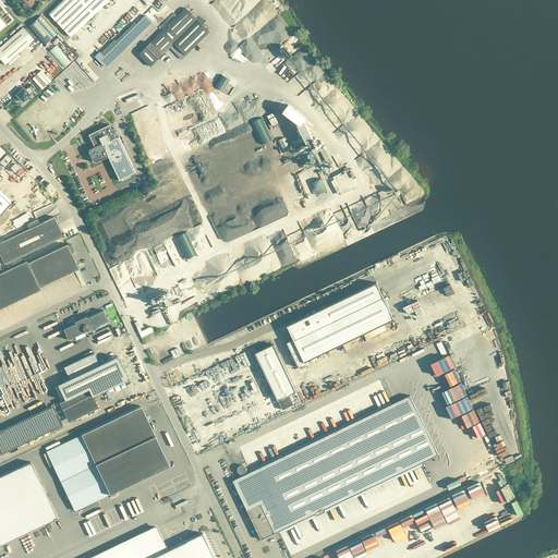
[(21,0),(20,2),(27,10),(33,4),(32,2),(34,0),(21,0)]
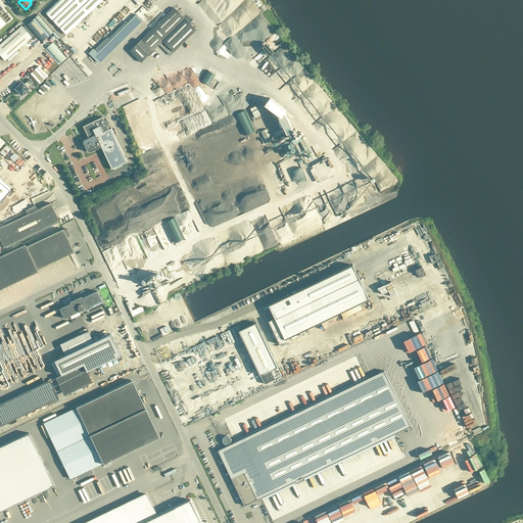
[(102,0),(58,0),(45,13),(65,35),(102,0)]
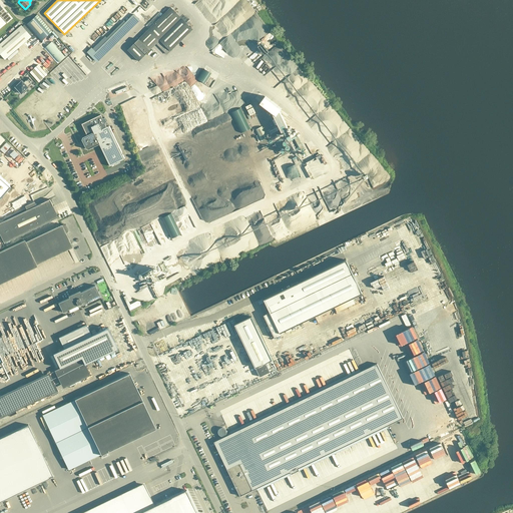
[(134,43),(127,50),(138,61),(144,54),(145,55),(149,51),(148,50),(156,44),(166,54),(191,30),(170,8),(138,40),(138,39),(134,43)]
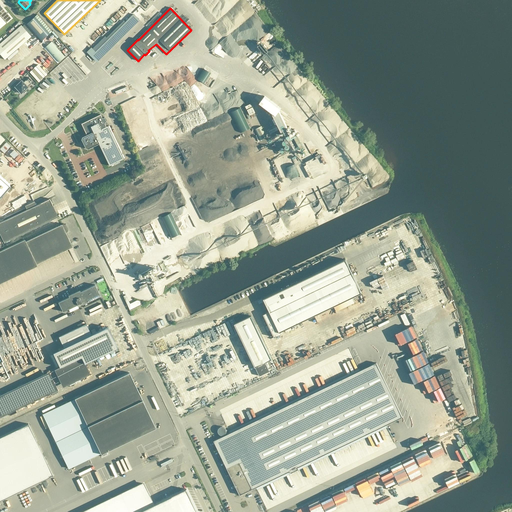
[(118,11),(108,22),(107,23),(110,26),(121,14),(118,11)]
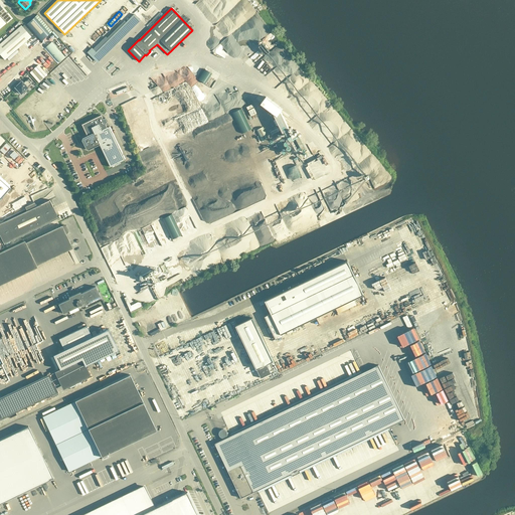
[(37,15),(26,24),(41,41),(52,32),(37,15)]
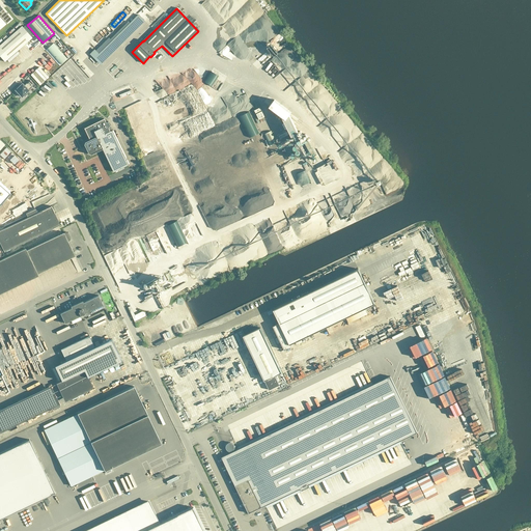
[(94,50),(90,55),(95,60),(98,62),(99,63),(143,20),(139,16),(112,42),(109,37),(95,51),(94,51),(94,50)]
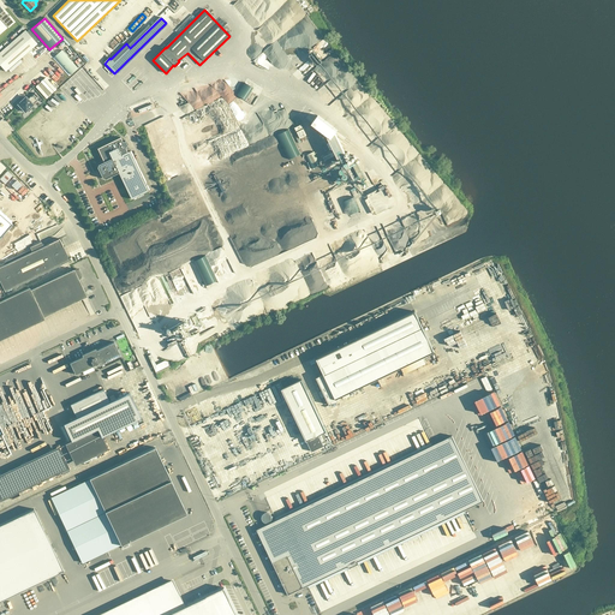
[(308,18),(281,37),(288,47),(300,37),(303,41),(308,39),(315,48),(316,47),(320,52),(326,47),(324,45),(322,47),(320,42),(323,40),(308,18)]
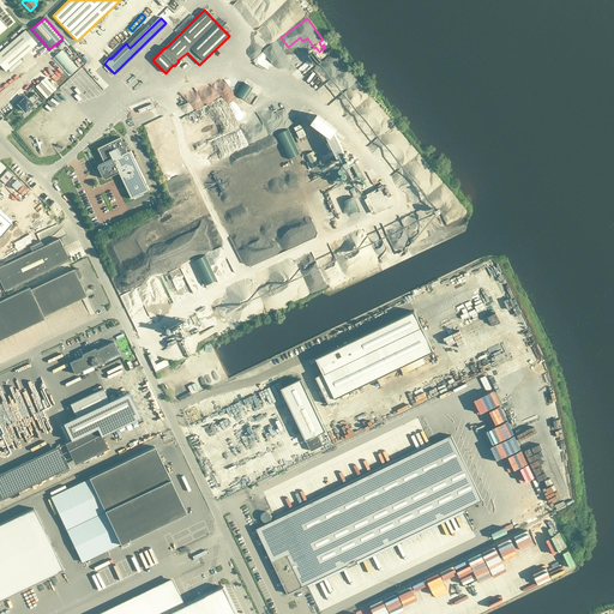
[(25,30),(0,52),(0,65),(5,72),(37,44),(36,43),(26,32),(25,30)]
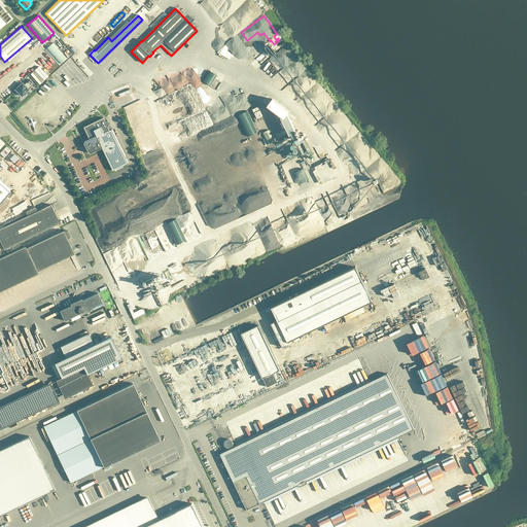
[(44,48),(22,70),(35,85),(59,64),(44,48)]
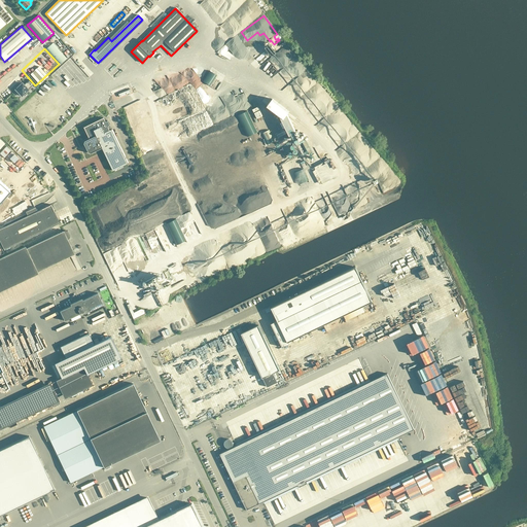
[(203,84),(195,73),(188,77),(186,74),(182,77),(184,80),(186,79),(195,91),(203,84)]
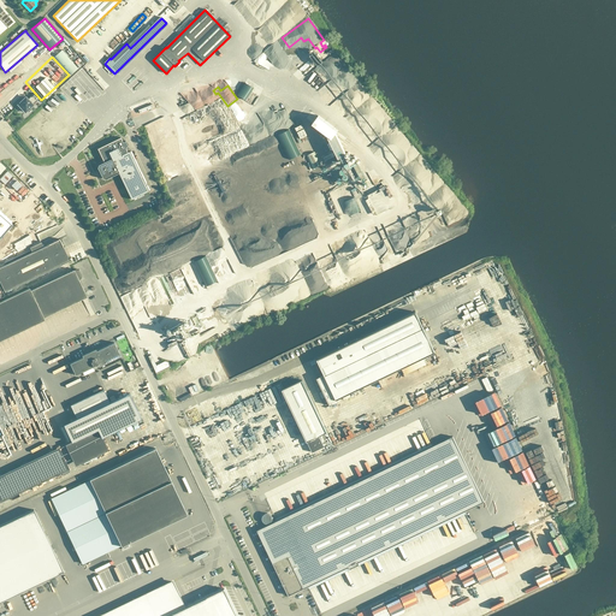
[(28,100),(25,98),(18,105),(25,113),(34,106),(33,105),(40,99),(34,94),(28,100)]
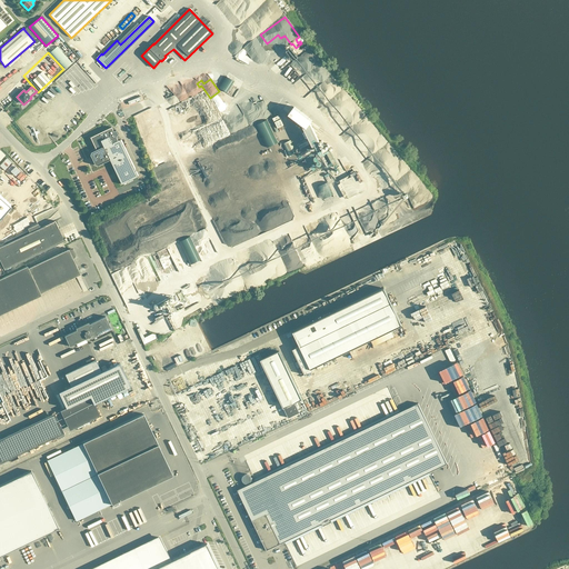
[(58,98),(62,93),(59,89),(53,93),(58,98)]
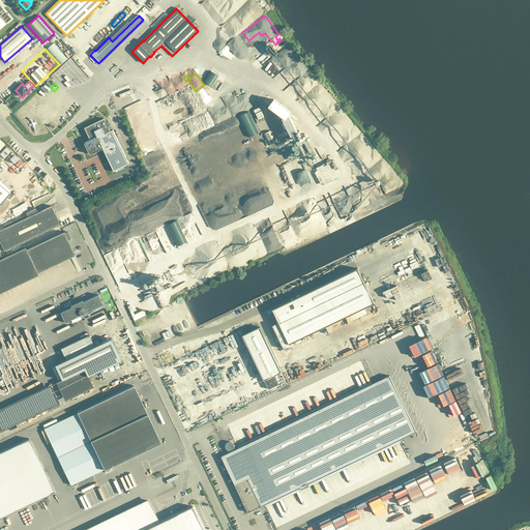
[(232,108),(206,109),(214,127),(240,116),(238,116),(245,112),(245,108),(259,108),(257,104),(252,106),(251,104),(249,100),(247,100),(245,95),(237,99),(234,99),(234,104),(235,105),(235,107),(232,108)]
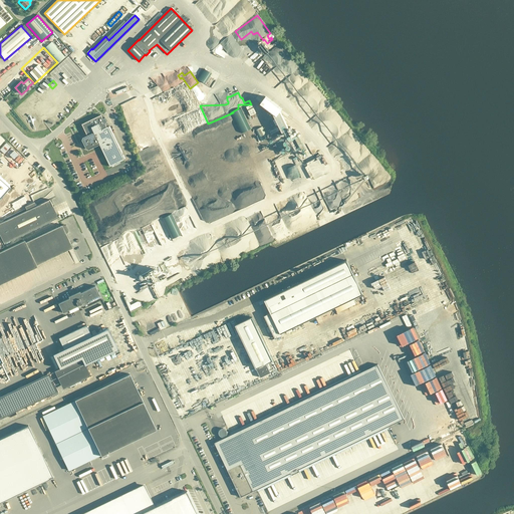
[(288,94),(288,104),(302,103),(302,94),(288,94)]
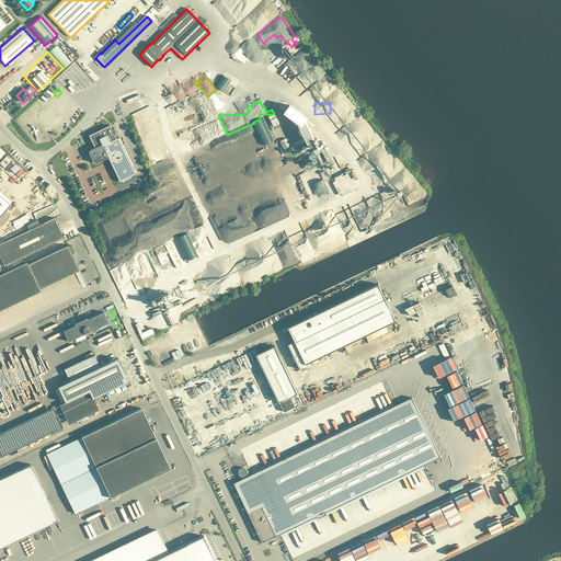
[(318,146),(305,116),(297,119),(309,150),(318,146)]
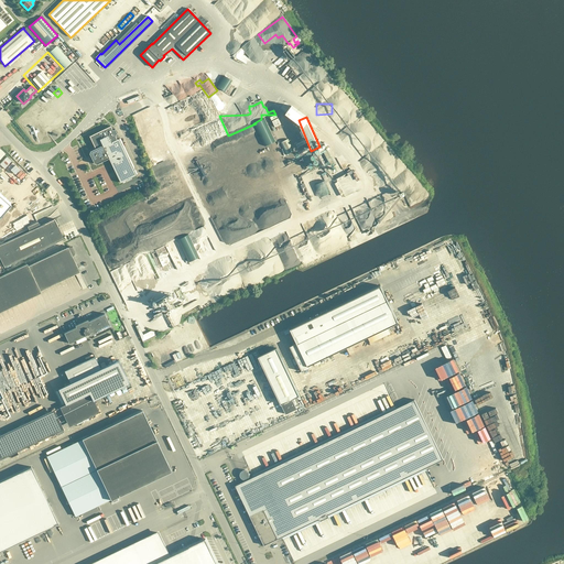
[(279,120),(272,123),(273,126),(270,127),(272,131),(282,127),(279,120)]
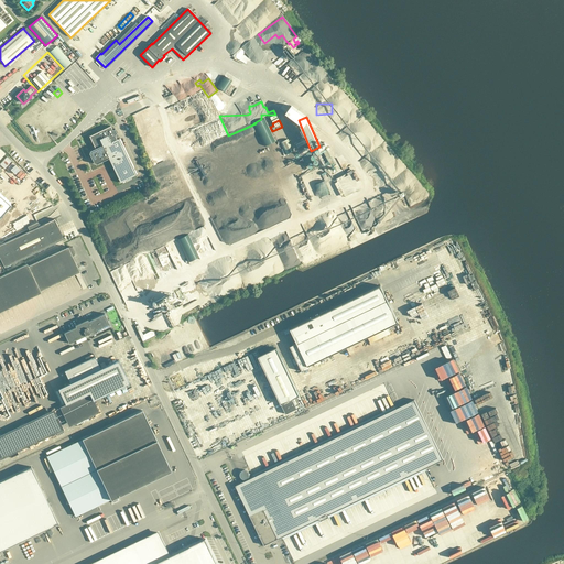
[(129,160),(129,161),(119,139),(117,140),(110,127),(89,137),(95,149),(90,151),(89,154),(94,163),(97,164),(108,159),(114,167),(112,167),(120,183),(137,175),(129,160)]
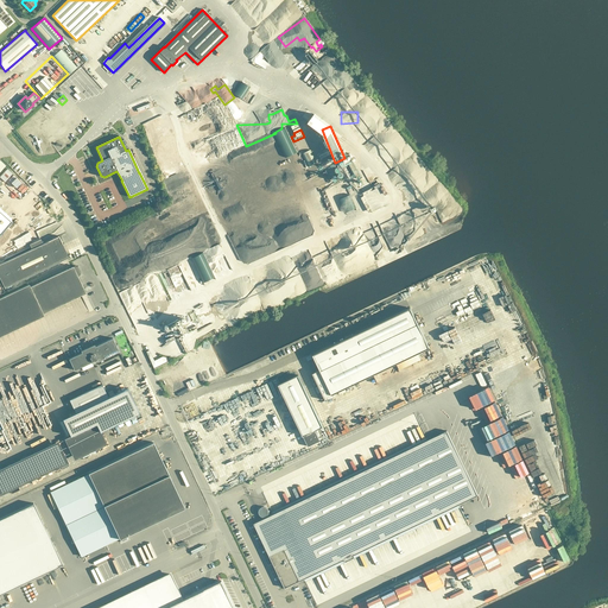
[(309,168),(317,163),(310,150),(302,154),(309,168)]
